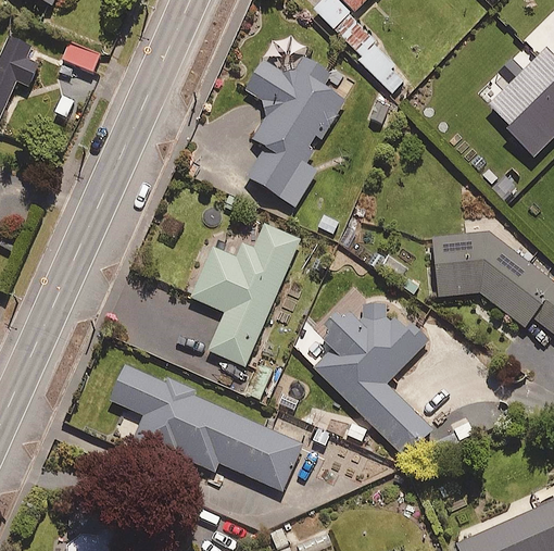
[(350,13),(337,0),(323,0),(315,9),(334,28),(350,13)]
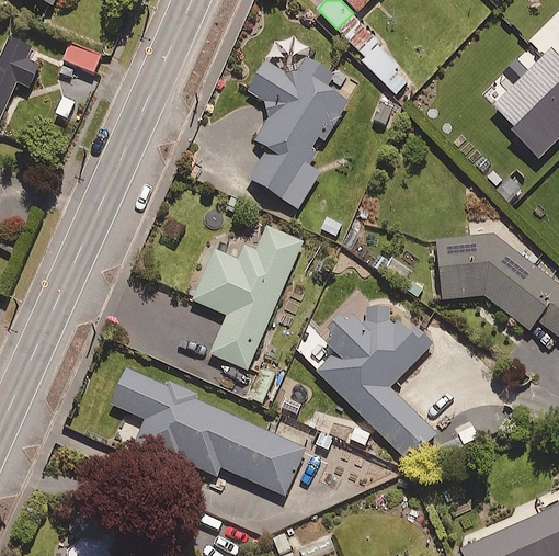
[(346,0),(358,12),(371,0),(346,0)]
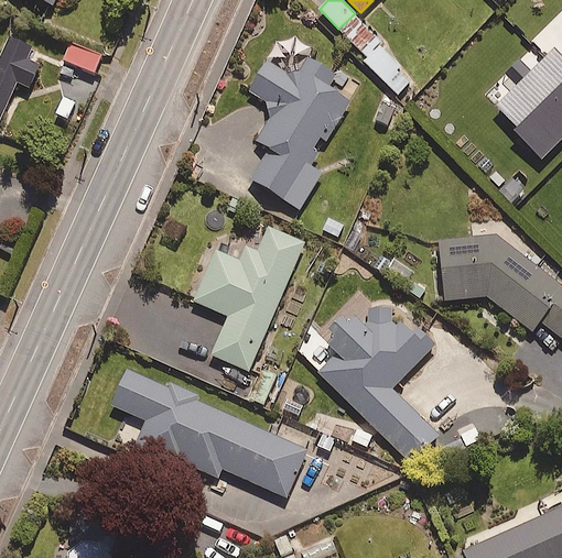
[(31,44),(10,35),(0,57),(0,120),(18,79),(31,85),(41,63),(25,56),(31,44)]
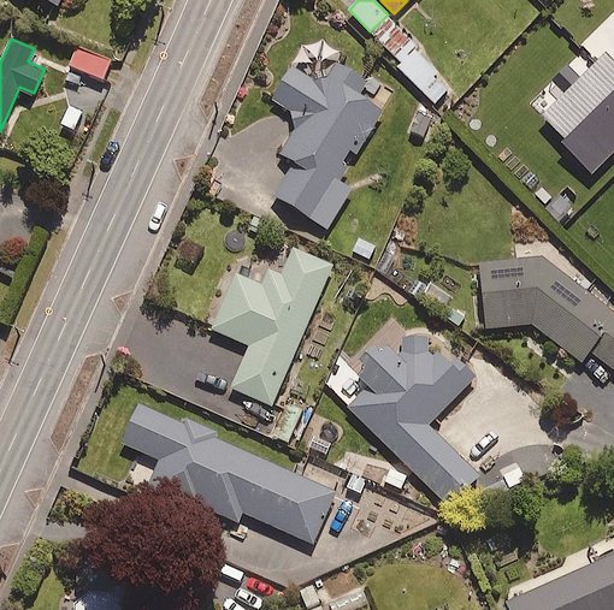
[(111,58),(78,45),(71,63),(104,76),(111,58)]
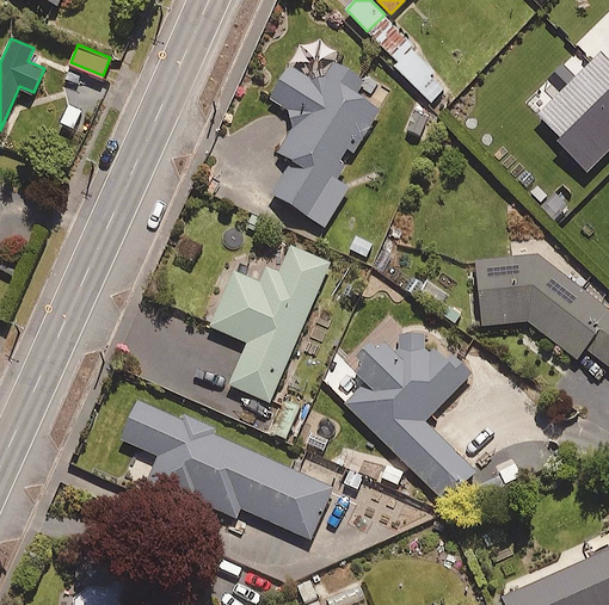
[(320,80),(290,62),(270,98),(288,109),(291,128),(277,150),(291,160),(271,195),(326,228),(350,187),(337,179),(346,162),(342,159),(348,148),(352,152),(380,109),(357,94),(365,82),(331,62),(320,80)]
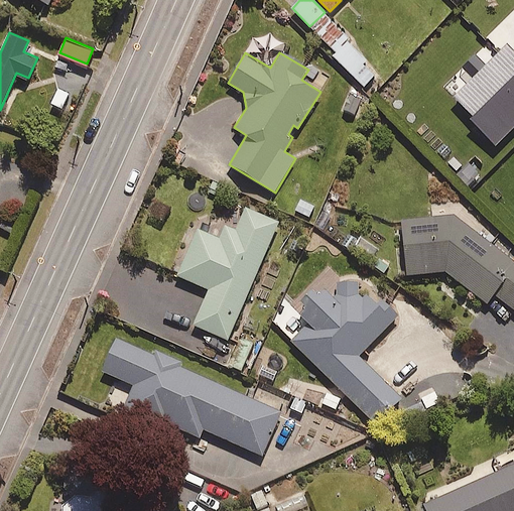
[(277,222),(245,209),(236,229),(225,224),(219,238),(197,228),(176,275),(210,288),(195,325),(228,339),(277,222)]
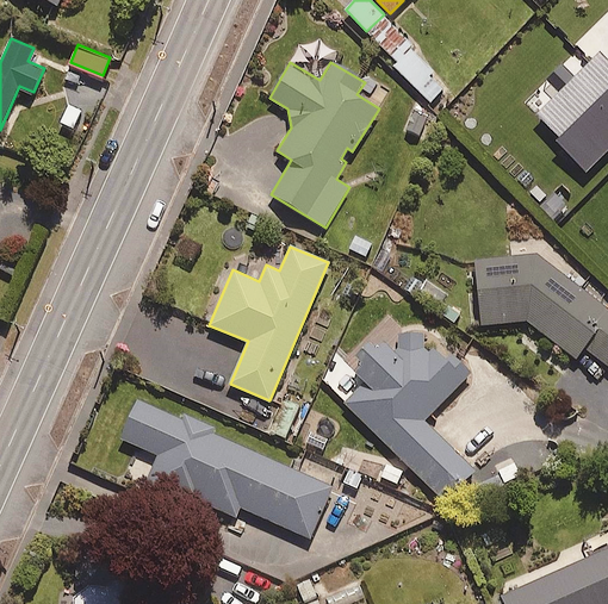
[(607,310),(537,254),(475,259),(479,323),(527,319),(576,359),(584,349),(607,367),(607,310)]
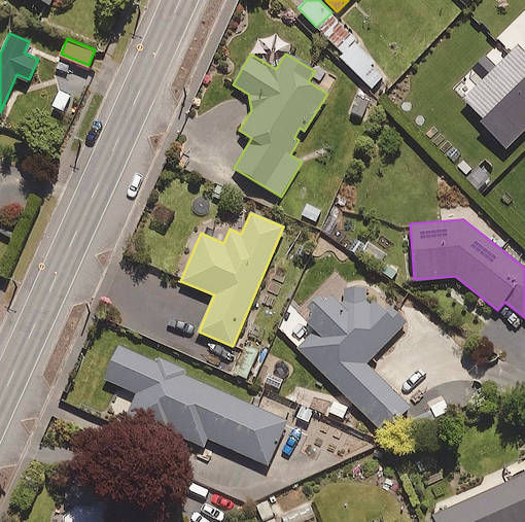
[(313,329),(296,347),(384,436),(412,408),(369,364),(409,325),(388,305),(385,309),(372,296),(366,301),(365,289),(343,290),(344,300),(328,298),(318,301),(312,308),(311,319),(307,324),(313,329)]
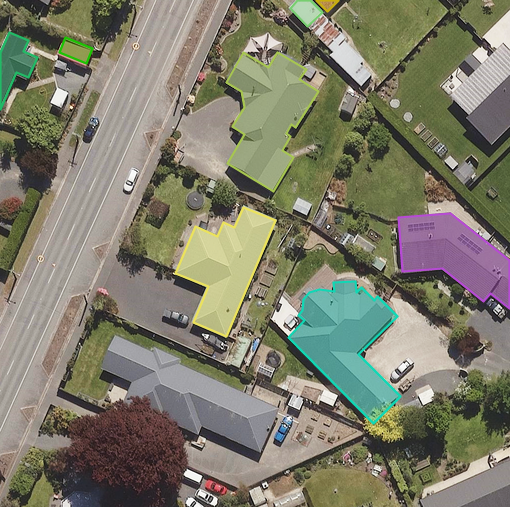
[(279,408),(116,335),(101,368),(133,382),(122,407),(164,425),(166,420),(198,434),(202,426),(259,451),(279,408)]
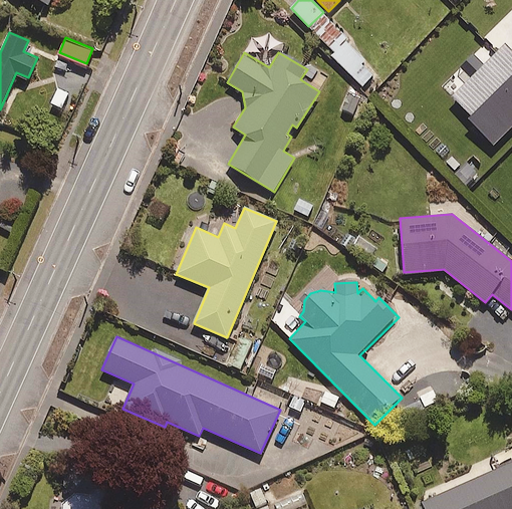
[(423,404),(437,397),(428,377),(401,392),(407,405),(421,399),(423,404)]
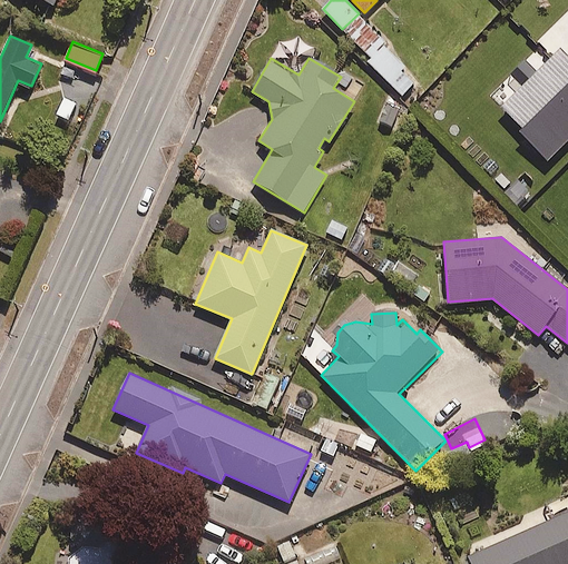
[(567,563),(567,511),(469,555),(472,563),(567,563)]
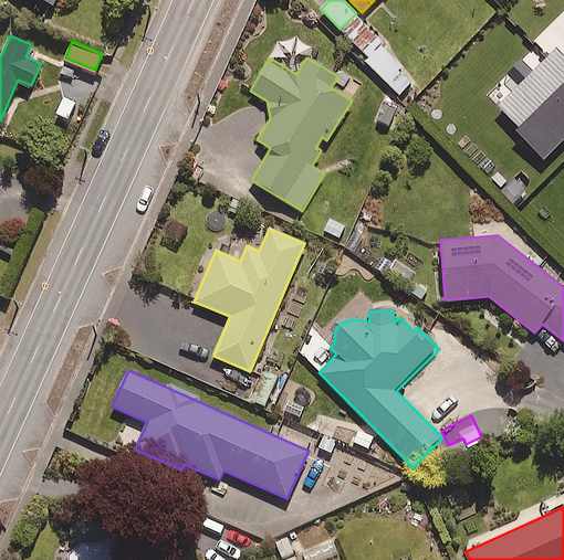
[(298,559),(289,534),(274,538),(282,559),(298,559)]
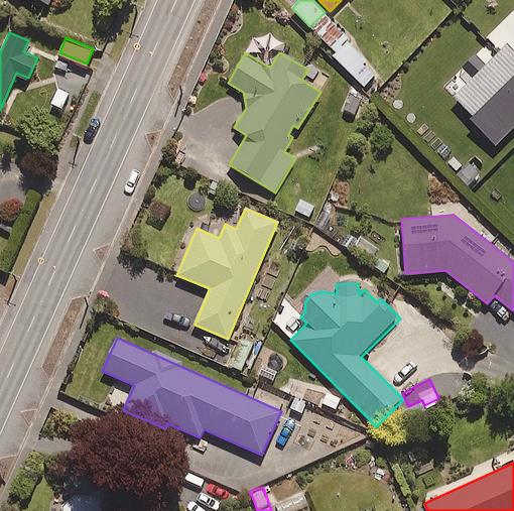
[(105,510),(106,500),(65,496),(62,510),(105,510)]
